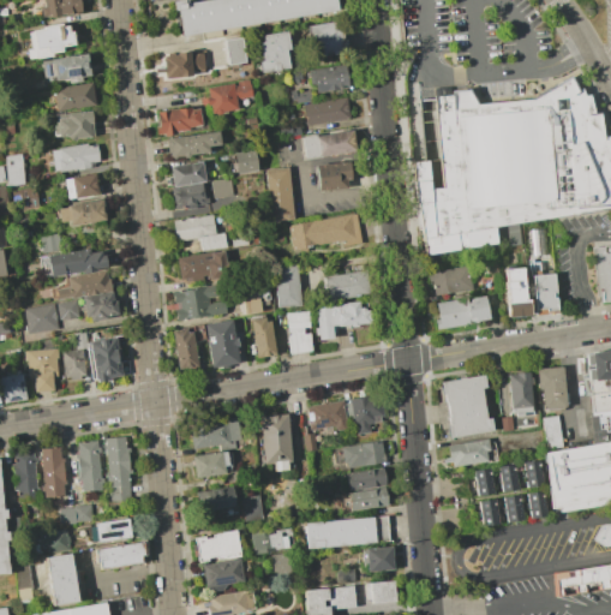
[(82,0),(84,13),(51,18),(49,16),(43,17),(42,7),(48,6),(47,0),(82,0)]
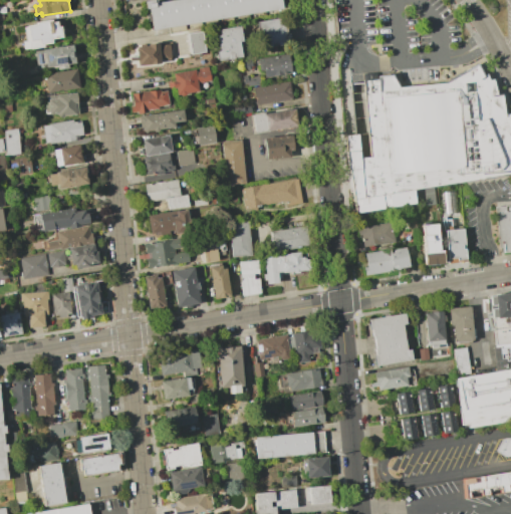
[(157,0),(158,2),(170,0),(281,0),(283,8),(153,30),(149,8),(147,8),(146,0),(157,0)]
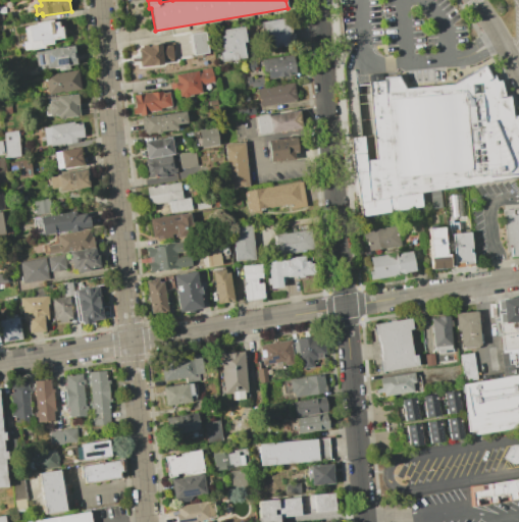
[(284,18),(286,27),(292,25),(295,44),(283,46),(283,44),(277,45),(277,48),(267,49),(262,21),(284,18)]
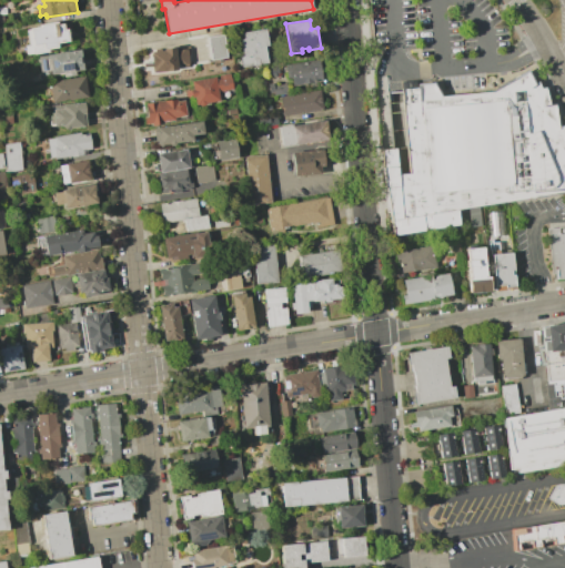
[(40,27),(40,24),(58,21),(59,24),(64,23),(64,29),(68,29),(70,41),(58,43),(59,48),(49,49),(49,52),(31,54),(27,28),(40,27)]
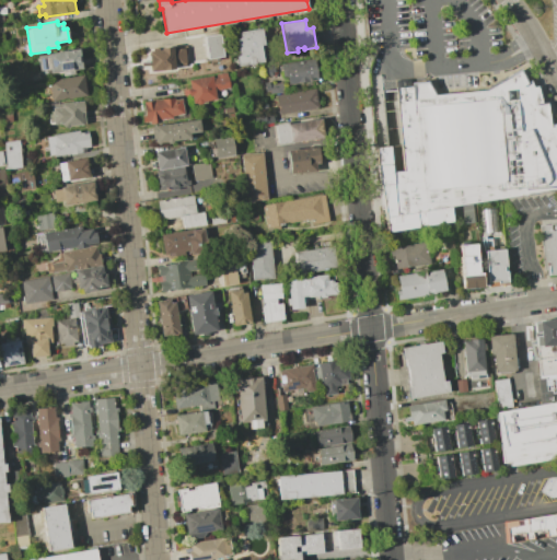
[(241,55),(239,38),(242,37),(241,32),(263,28),(266,45),(262,45),(264,61),(239,66),(236,55),(241,55)]
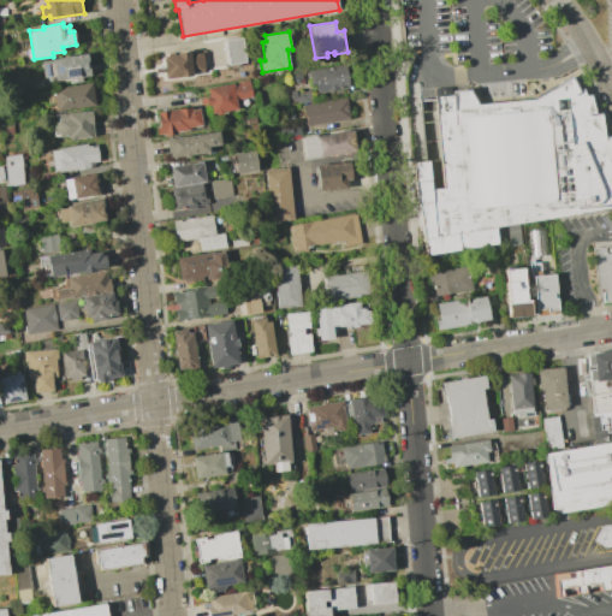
[(243,37),(247,61),(231,64),(226,40),(243,37)]
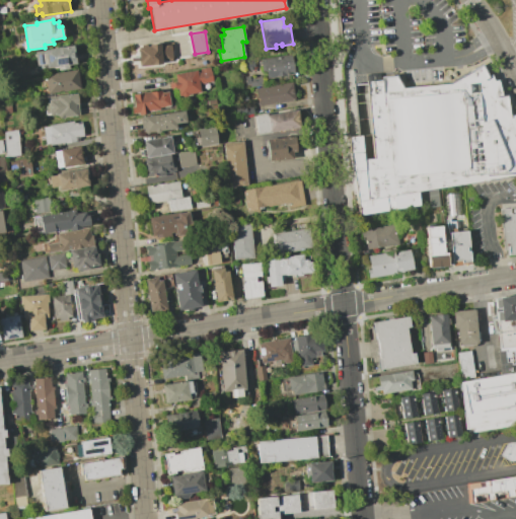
[(152,46),(152,44),(161,43),(161,47),(171,46),(172,59),(163,60),(163,64),(141,66),(139,47),(152,46)]
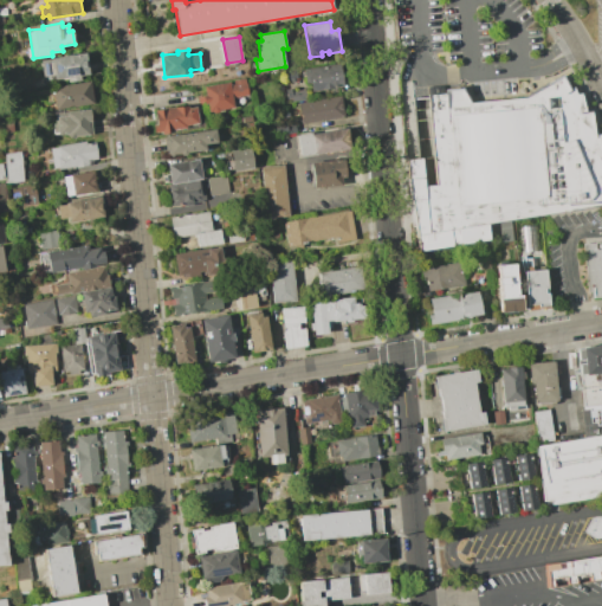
[(52,58),(86,53),(90,75),(81,76),(81,79),(68,82),(68,77),(54,79),(54,76),(44,77),(41,60),(52,58)]
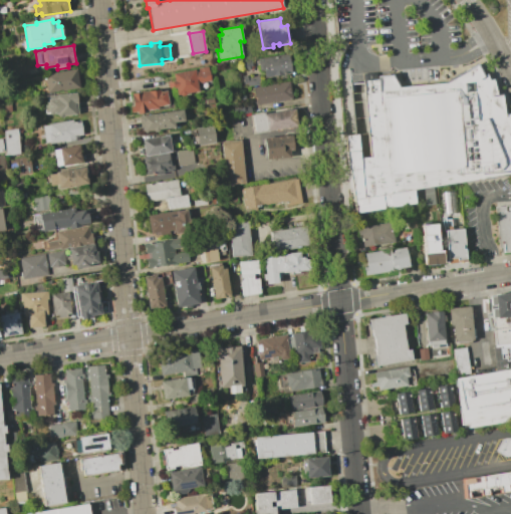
[(289,53),(293,74),(266,78),(264,70),(260,71),(258,58),(289,53)]
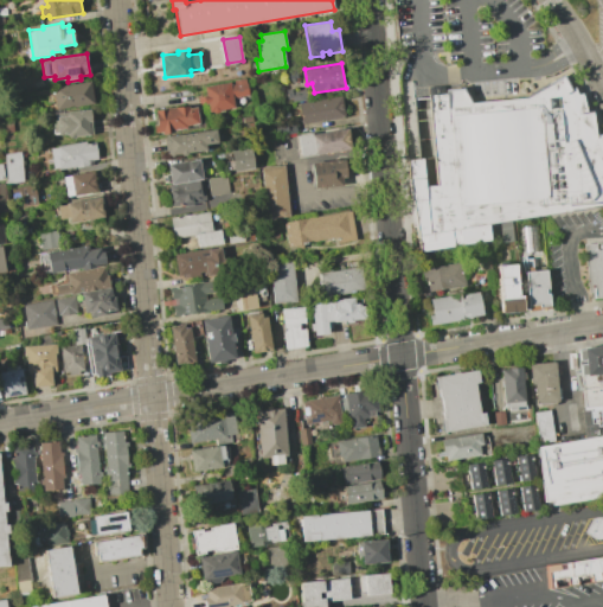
[(212,112),(210,112),(209,104),(206,104),(205,95),(207,95),(206,87),(231,82),(232,85),(235,84),(233,81),(245,78),(247,83),(248,82),(250,95),(235,97),(236,107),(222,110),(217,115),(212,112)]
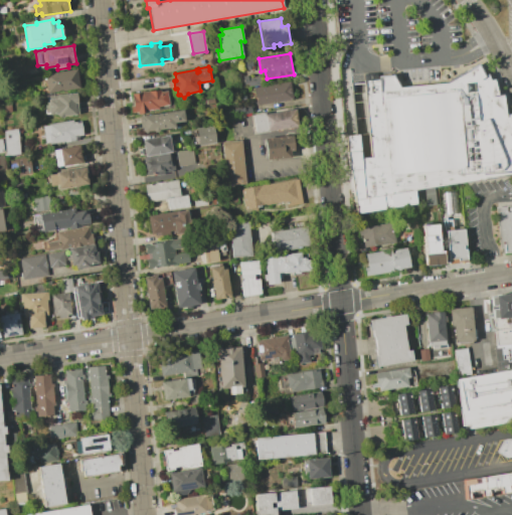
[(362,215),(358,194),(356,194),(350,138),(365,136),(367,159),(376,158),(368,83),(382,82),(382,78),(397,77),(404,89),(450,84),(483,66),(489,76),(492,75),(495,82),(499,80),(503,98),(507,97),(509,117),(511,117),(511,176),(417,192),(419,205),(362,215)]
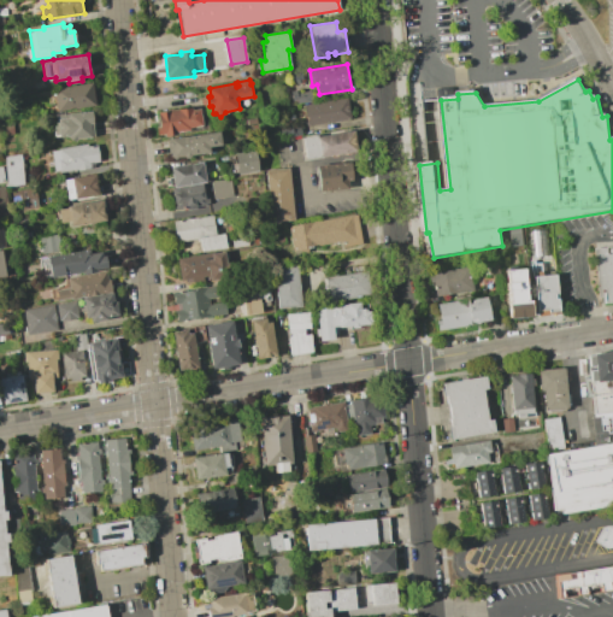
[(93,82),(96,105),(58,111),(54,88),(93,82)]
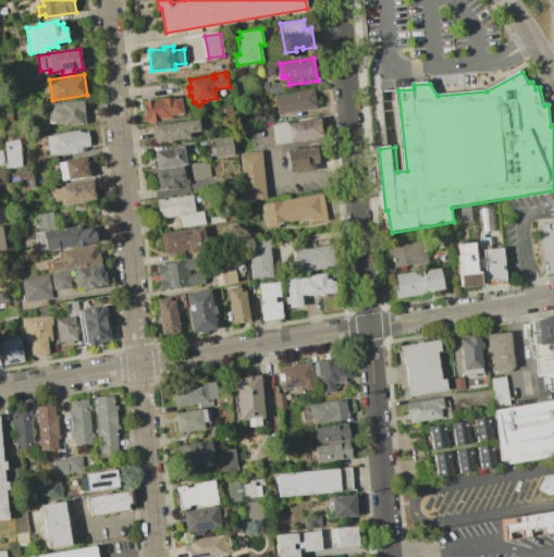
[(269,90),(266,91),(263,82),(269,82),(270,84),(282,82),(284,91),(270,94),(269,90)]
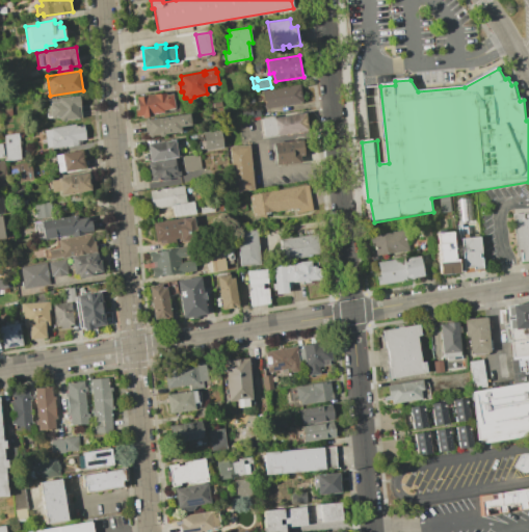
[(300,84),(303,103),(278,107),(278,106),(266,108),(263,90),(300,84)]
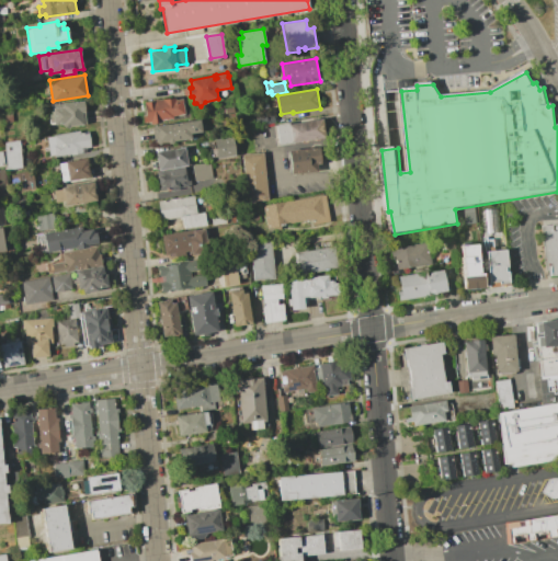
[(147,115),(145,101),(175,98),(175,100),(183,99),(185,115),(173,116),(173,118),(161,121),(162,122),(151,124),(151,121),(145,122),(144,115),(147,115)]
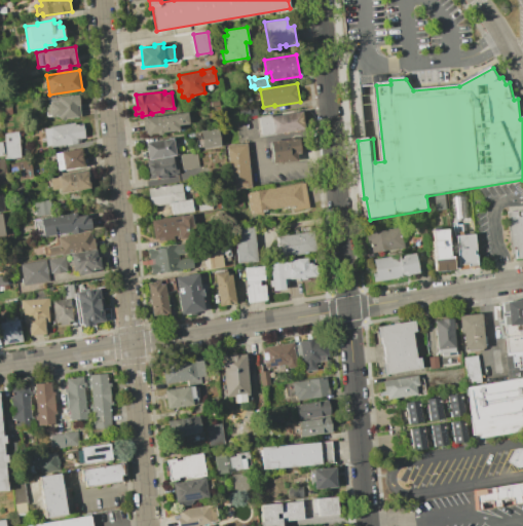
[(66,118),(65,120),(59,117),(60,115),(47,116),(46,108),(48,108),(47,105),(50,105),(50,102),(49,97),(79,95),(80,105),(80,116),(78,116),(78,117),(66,118)]
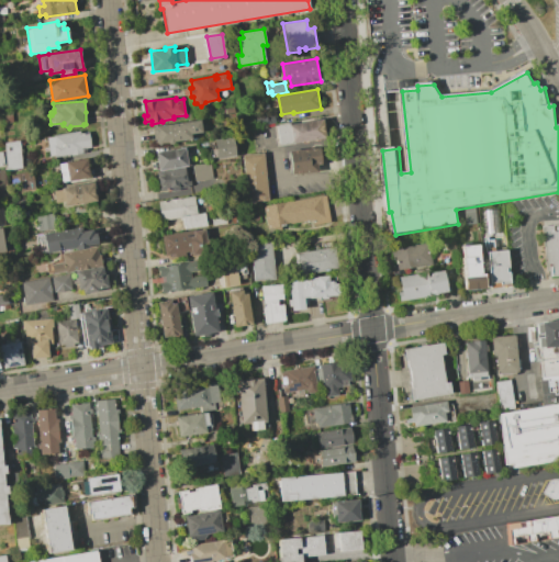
[(289,123),(290,124),(324,119),(326,137),(280,145),(277,125),(289,123)]
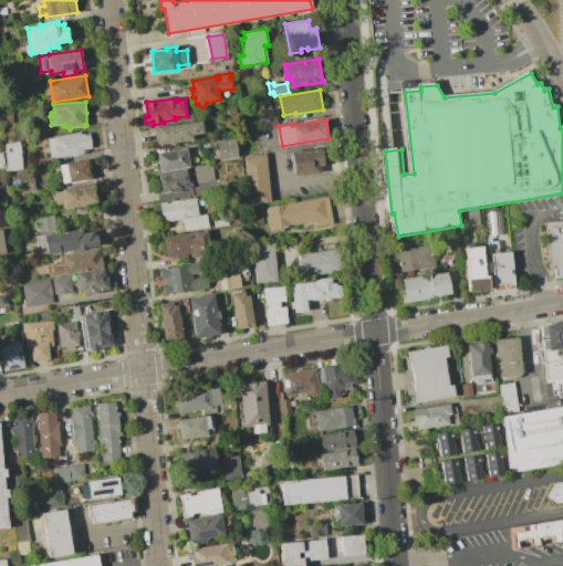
[(157,129),(157,127),(202,121),(205,133),(193,135),(194,139),(176,143),(173,146),(168,144),(163,144),(162,146),(157,143),(158,140),(158,135),(155,134),(155,130),(157,129)]
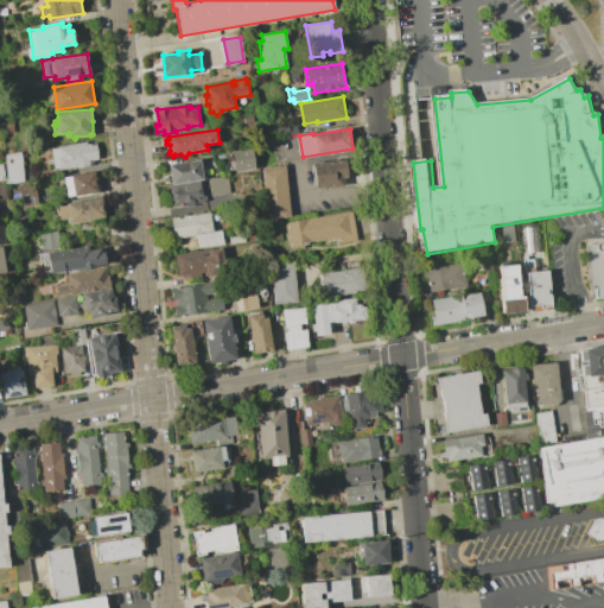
[(58,147),(58,146),(87,141),(87,144),(96,143),(99,158),(90,160),(90,165),(59,170),(59,169),(56,169),(52,149),(58,147)]
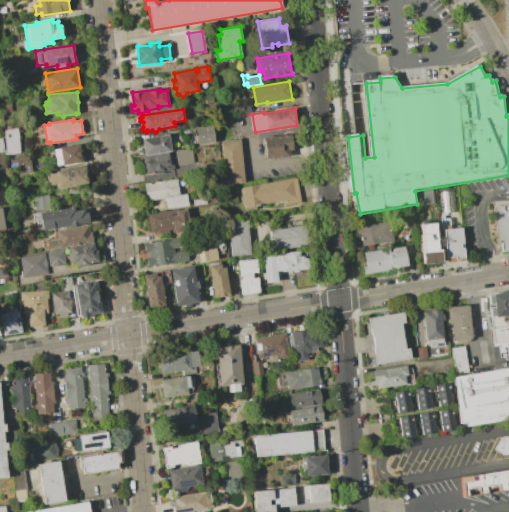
[(213,125),(216,141),(198,144),(196,127),(213,125)]
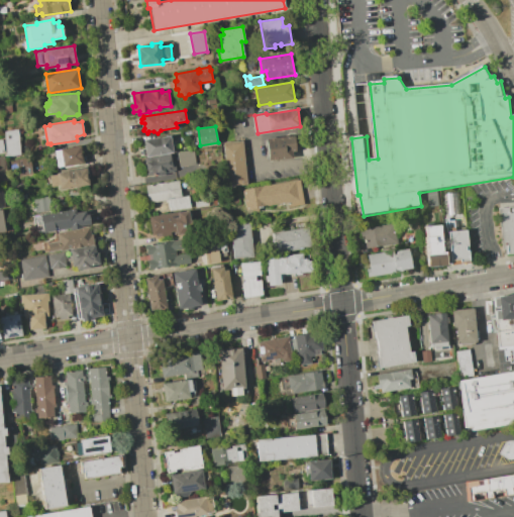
[(19,129),(21,154),(7,156),(5,131),(19,129)]
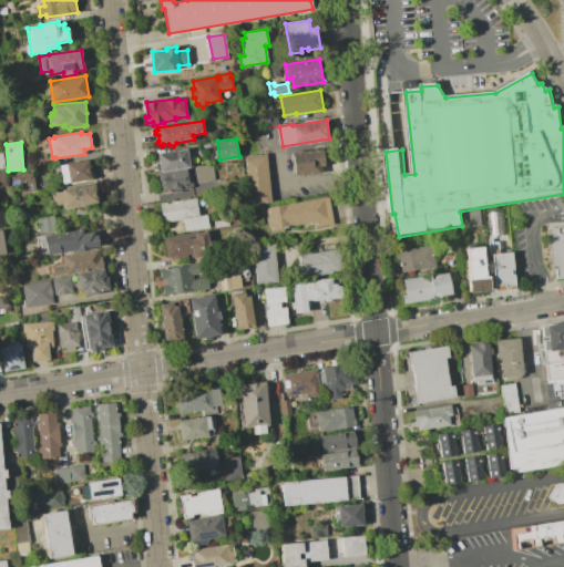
[(187,148),(191,166),(187,167),(161,172),(159,153),(187,148)]
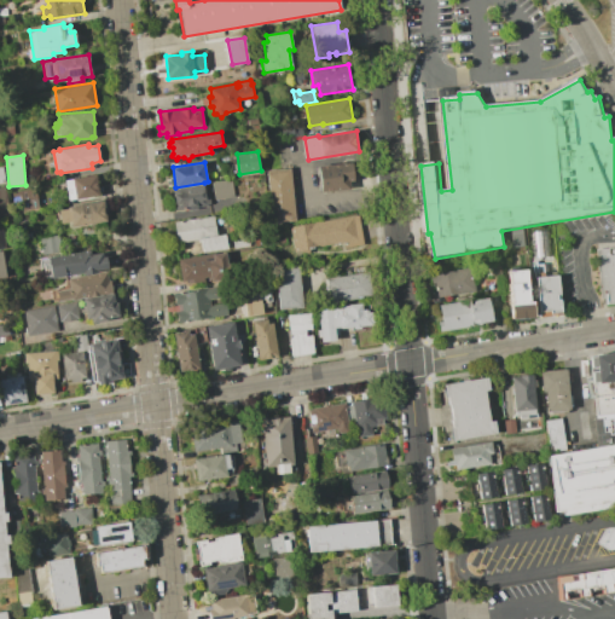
[(353,163),(355,180),(349,181),(350,190),(341,190),(323,192),(320,167),(353,163)]
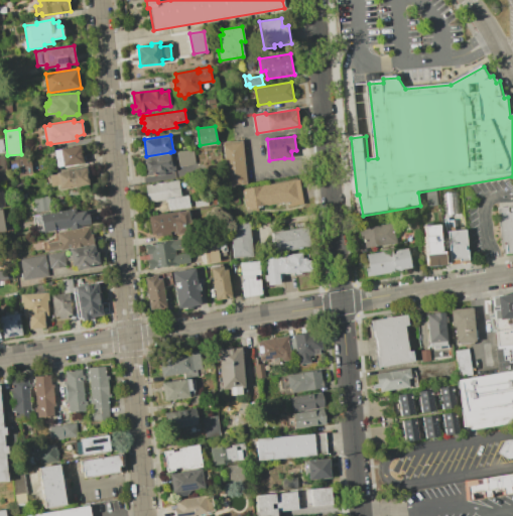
[(243,140),(247,184),(228,186),(224,142),(243,140)]
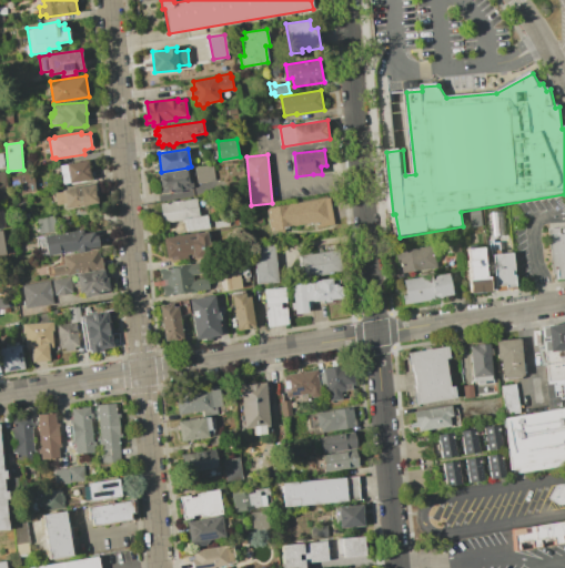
[(67,164),(89,160),(92,180),(62,184),(60,165),(67,164)]
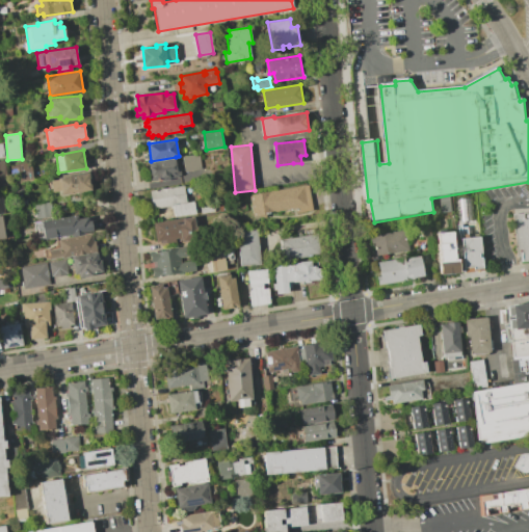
[(200,153),(203,168),(186,171),(183,156),(200,153)]
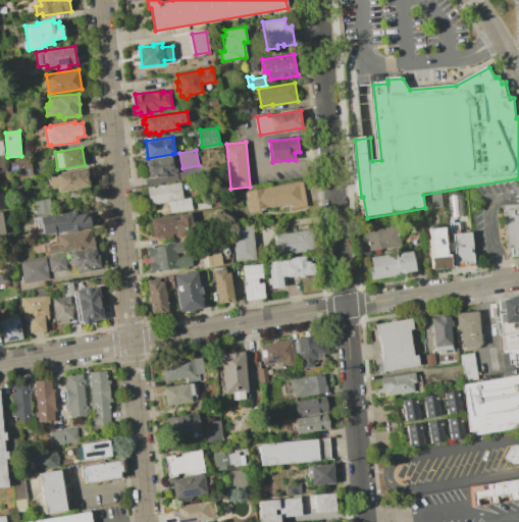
[(172,154),(173,158),(176,158),(178,171),(167,173),(167,176),(159,177),(159,175),(149,176),(146,158),(148,158),(172,154)]
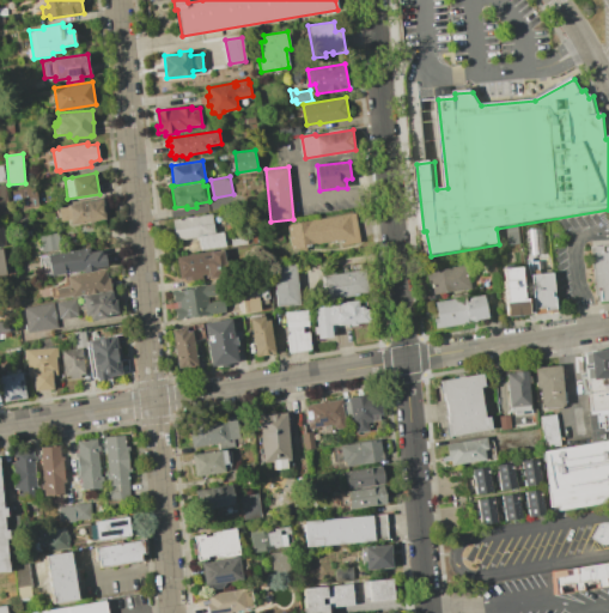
[(0,184),(7,184),(12,212),(0,213),(0,184)]
